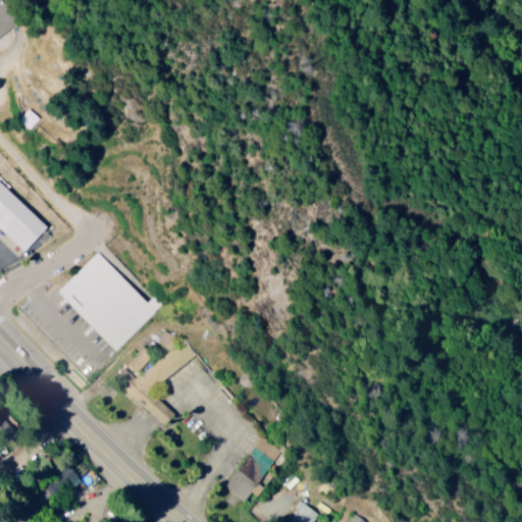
[(0,37),(8,30),(0,20),(0,37)]
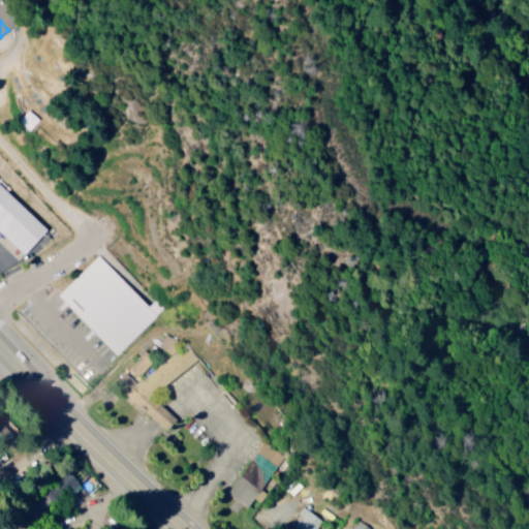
[(0,229),(26,254),(50,229),(0,182),(0,229)]
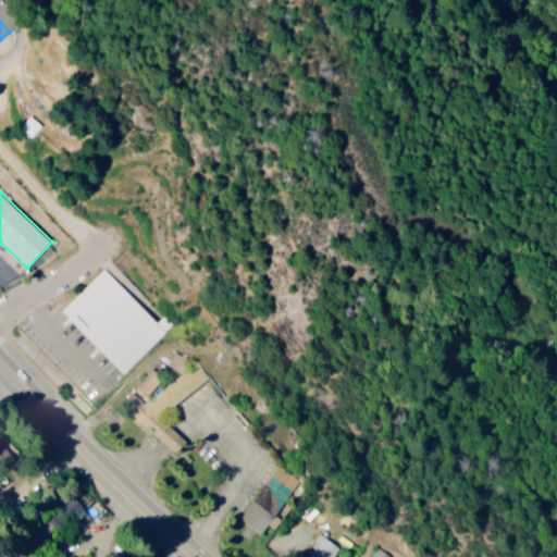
[(60,311),(122,374),(171,326),(161,317),(156,322),(103,269),(60,311)]
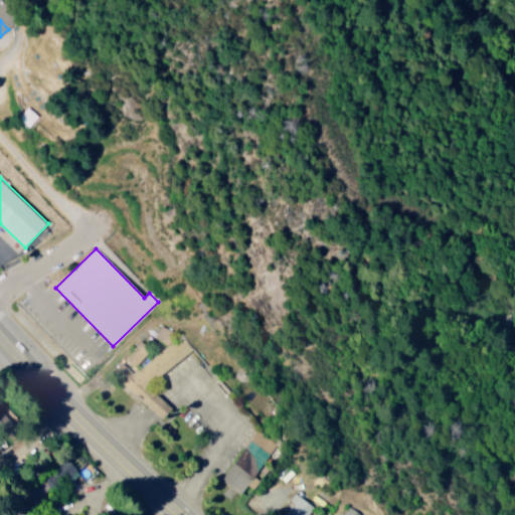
[(121,379),(128,387),(138,380),(143,386),(189,351),(169,324),(156,334),(165,346),(121,379)]
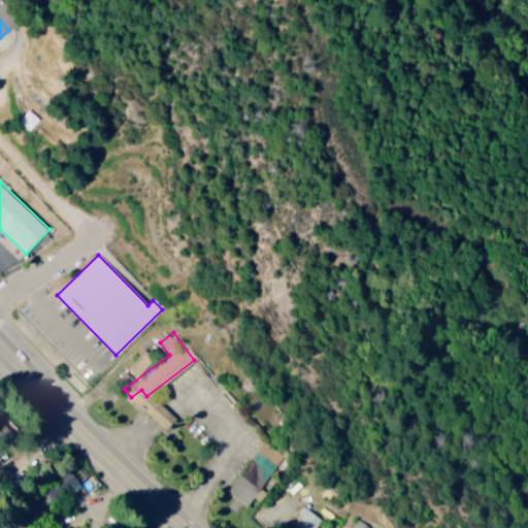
[(129,366),(137,375),(151,362),(142,354),(129,366)]
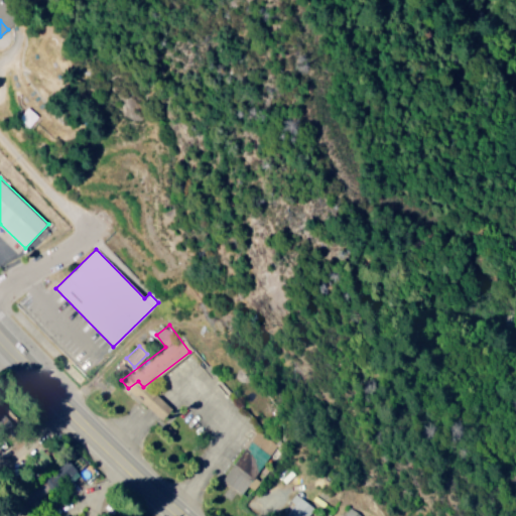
[(242,492),(247,485),(249,486),(275,444),(253,430),(222,479),(242,492)]
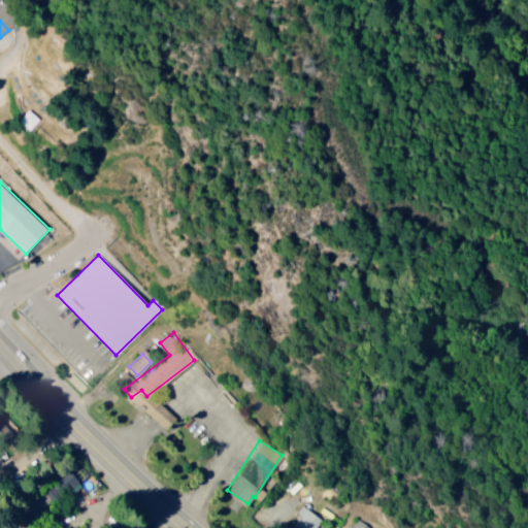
[(312,527),(321,518),(302,503),(296,512),(300,515),(293,525),(296,527),(312,527)]
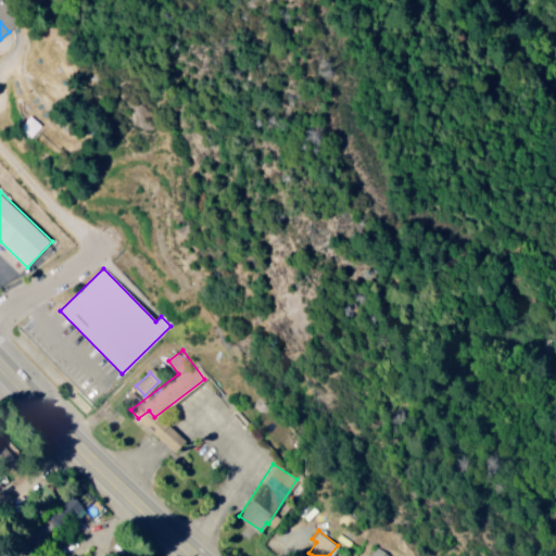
[(391,555),(392,555),(376,545),(368,555),(391,555)]
